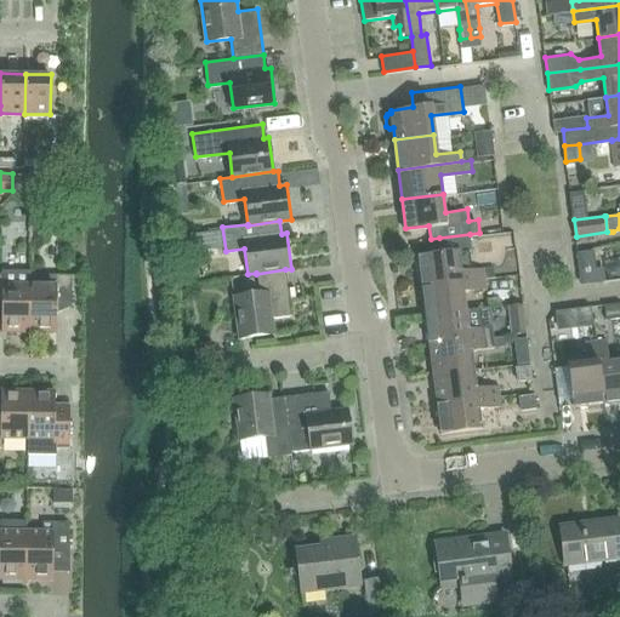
[(441,252),(419,255),(422,285),(487,276),(495,275),(494,266),(464,269),(461,250),(472,249),(470,234),(439,238),(441,252)]
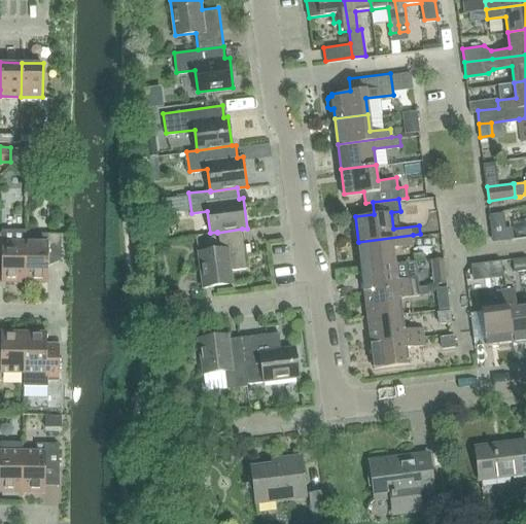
[(505,228),(504,215),(491,216),(494,240),(514,238),(513,226),(505,228)]
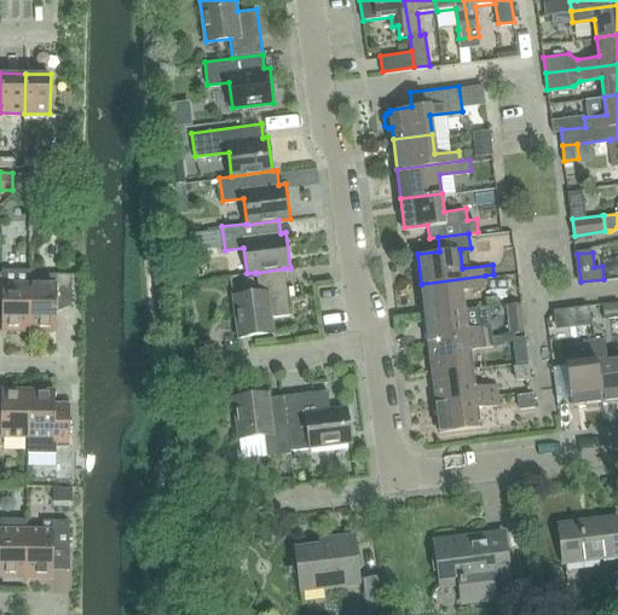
[(617,259),(602,261),(605,279),(617,277),(617,259)]
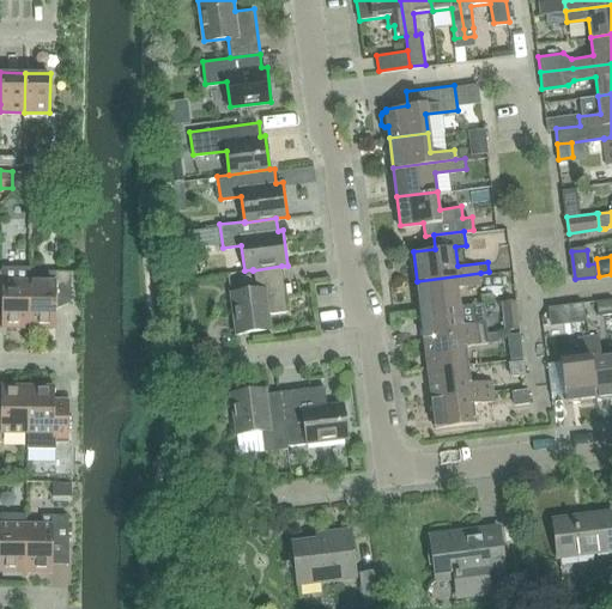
[(2,269),(0,268),(0,298),(2,299),(2,326),(29,327),(30,279),(30,266),(2,266),(2,269)]
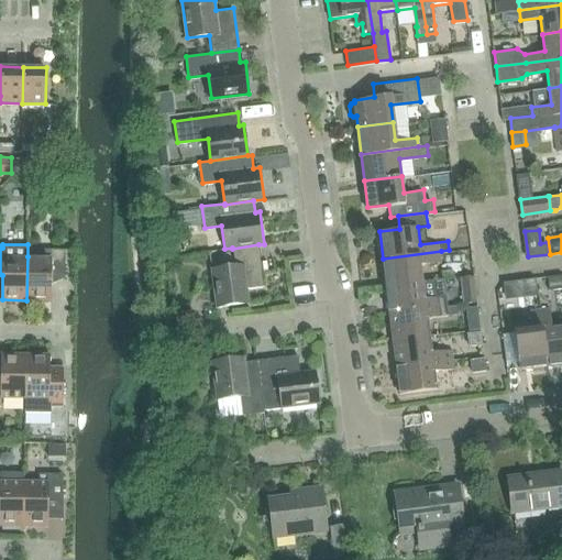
[(259,244),(232,249),(234,265),(211,268),(217,307),(249,303),(248,287),(264,285),(259,244)]
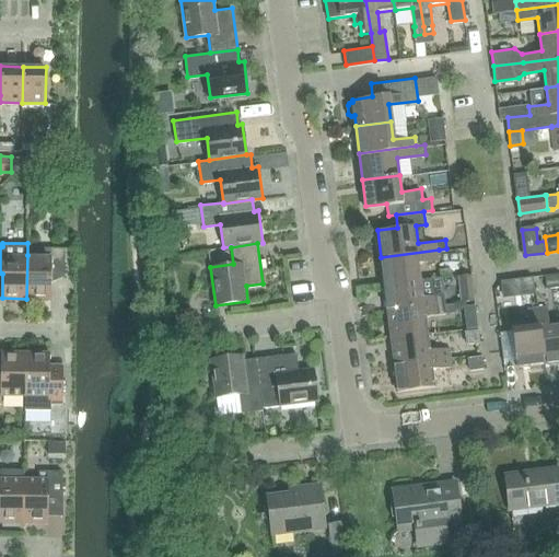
[(65,247),(42,246),(42,255),(27,255),(26,299),(51,299),(51,275),(65,275),(65,247)]
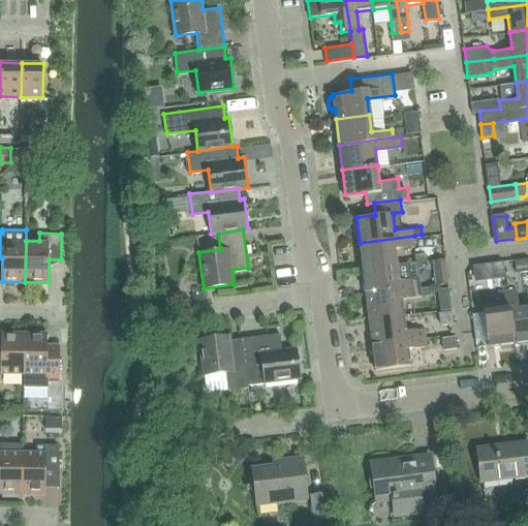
[(414,236),(360,243),(363,268),(398,263),(397,247),(415,245),(414,236)]
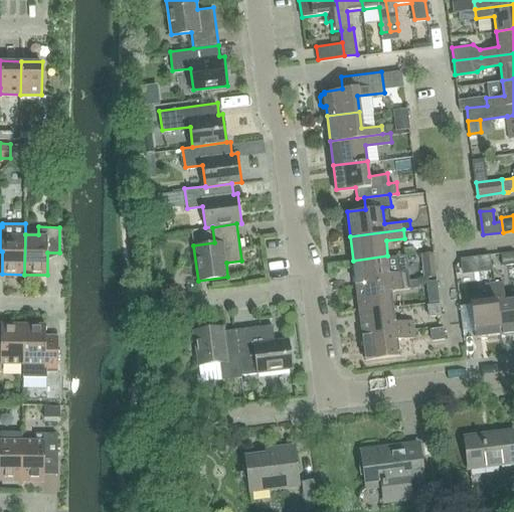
[(500,251),(502,264),(513,262),(513,249),(500,251)]
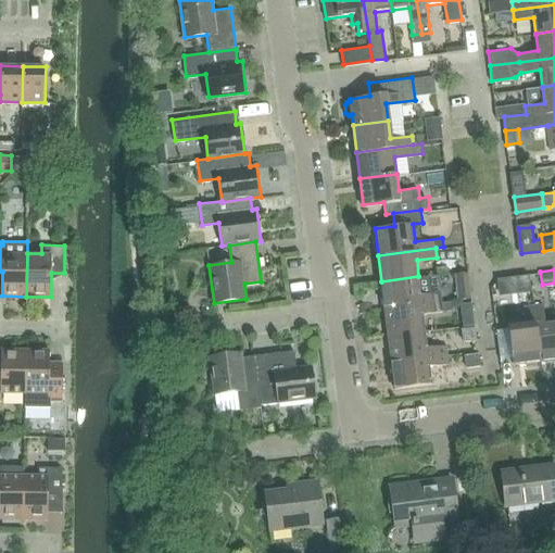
[(418,276),(381,281),(385,308),(442,301),(441,291),(431,292),(429,275),(418,276)]
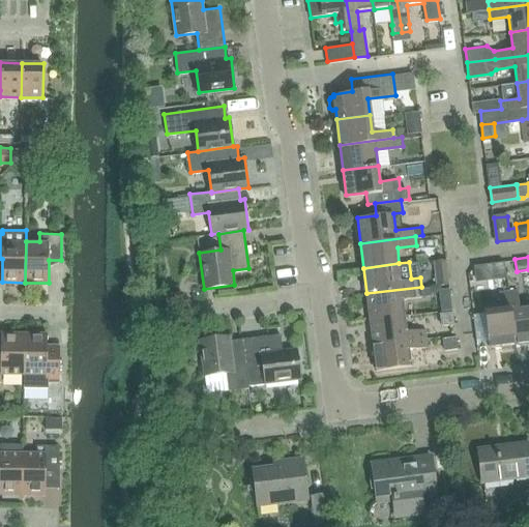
[(504,262),(490,264),(491,276),(506,274),(504,262)]
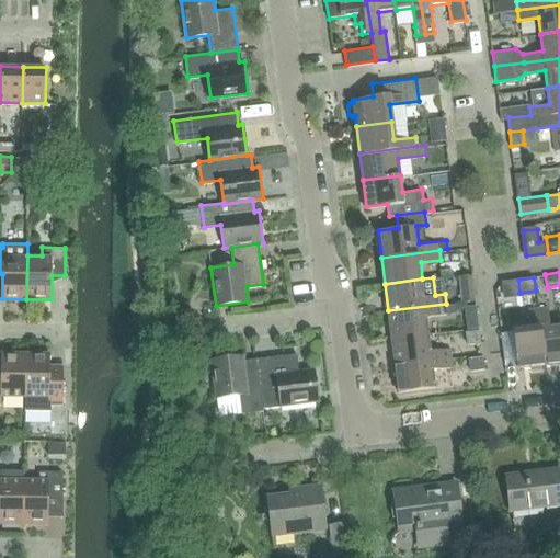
[(446,304),(388,310),(391,338),(429,333),(426,316),(447,314),(446,304)]
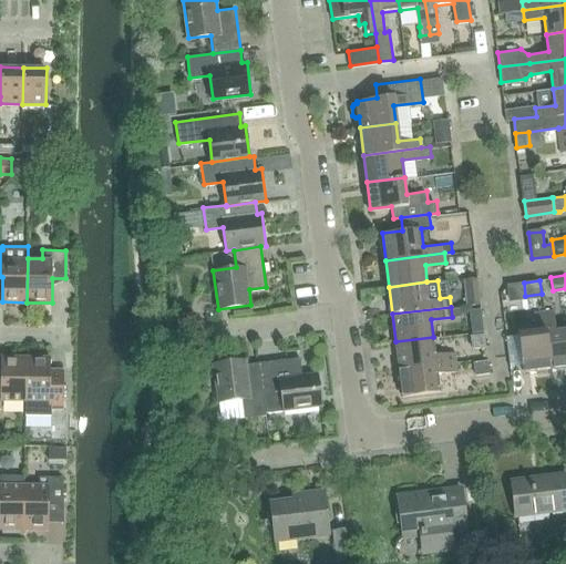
[(554,309),(544,310),(552,368),(565,366),(565,327),(556,329),(554,309)]
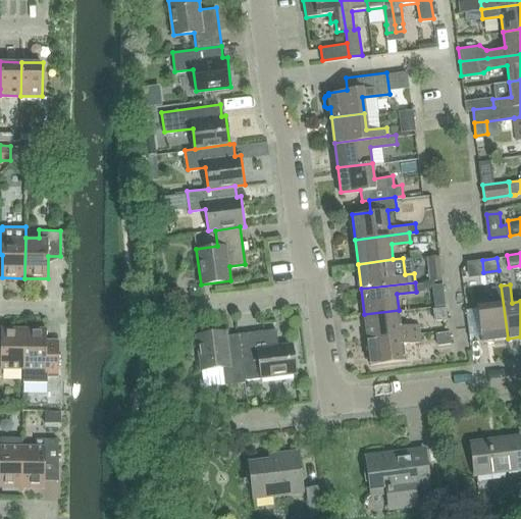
[(508,339),(501,286),(492,287),(495,306),(478,308),(482,342),(508,339)]
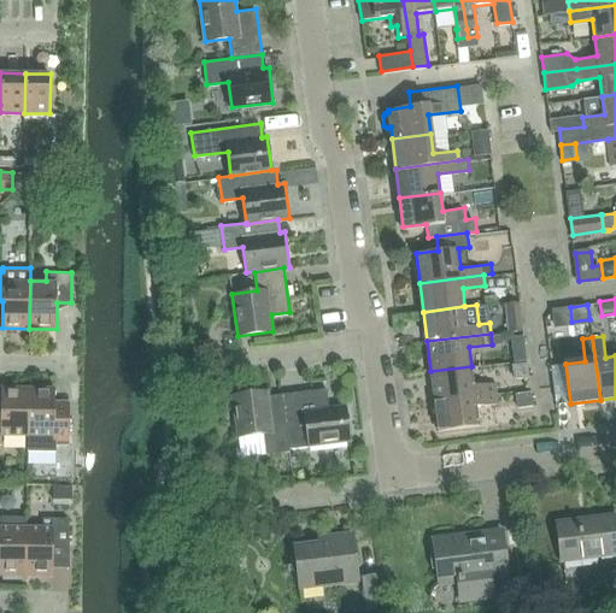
[(471,366),(430,371),(434,400),(498,393),(497,381),(474,383),(471,366)]
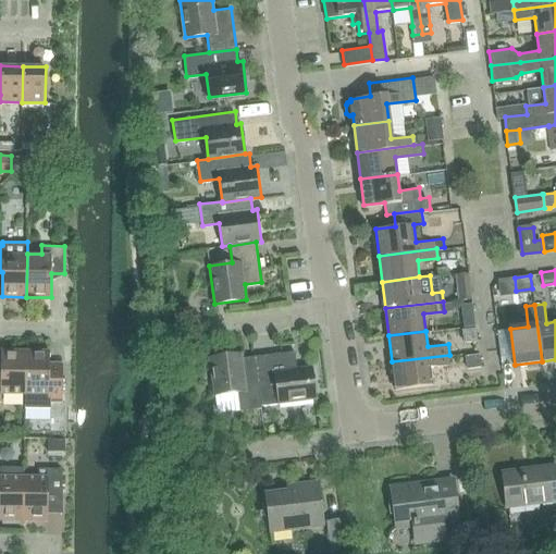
[(0,399),(2,401),(2,392),(25,393),(26,349),(1,349),(1,373),(0,372),(0,399)]
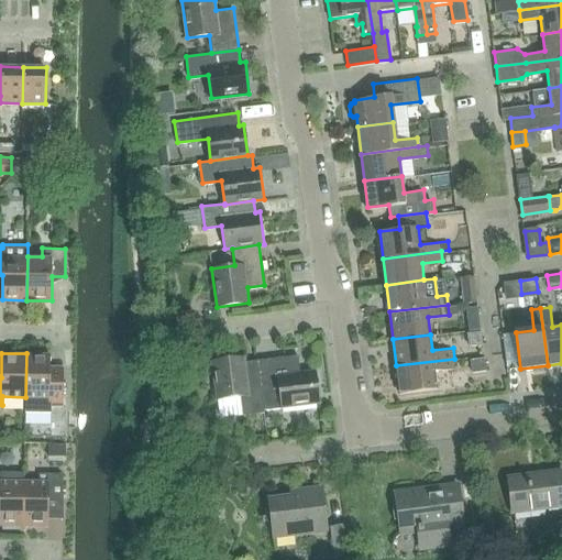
[(25,397),(25,409),(51,410),(51,406),(64,406),(64,377),(64,366),(51,366),(51,353),(26,353),(25,397)]
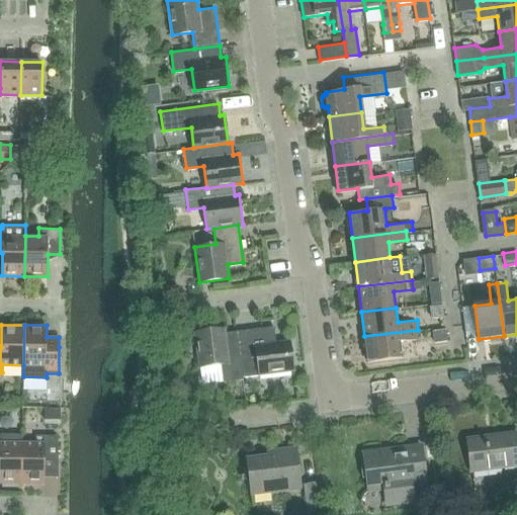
[(238,331),(241,355),(244,376),(295,369),(291,340),(276,342),(274,326),(238,331)]
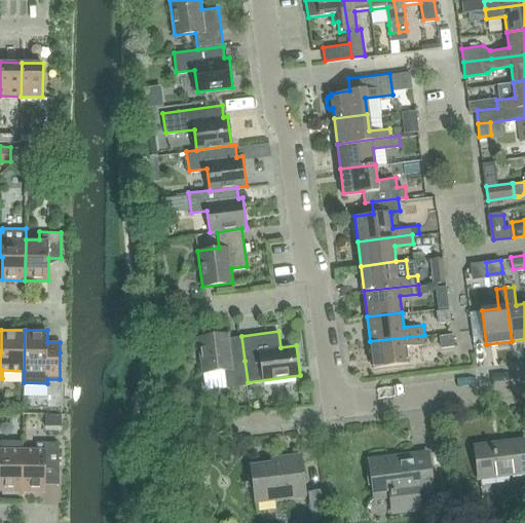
[(212,389),(228,387),(248,384),(248,382),(245,361),(241,336),(229,338),(228,332),(198,336),(204,384),(212,389)]
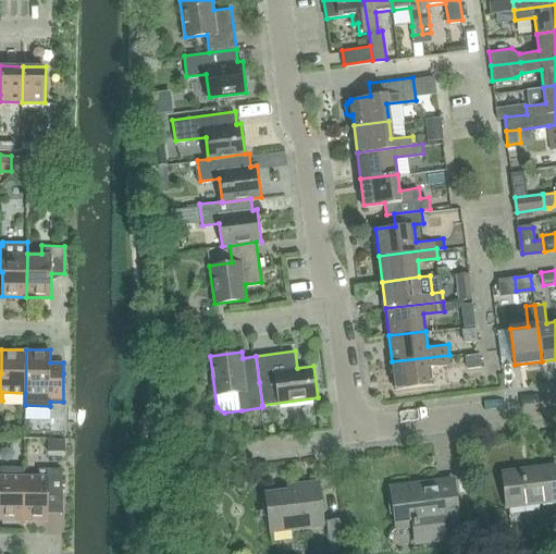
[(449,355),(392,361),(395,388),(432,383),(430,366),(451,364),(449,355)]
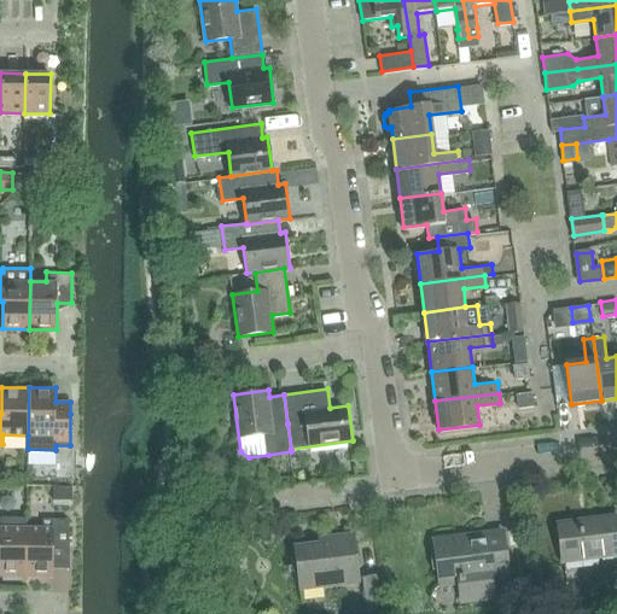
[(558,522),(563,561),(616,553),(616,514),(558,522)]
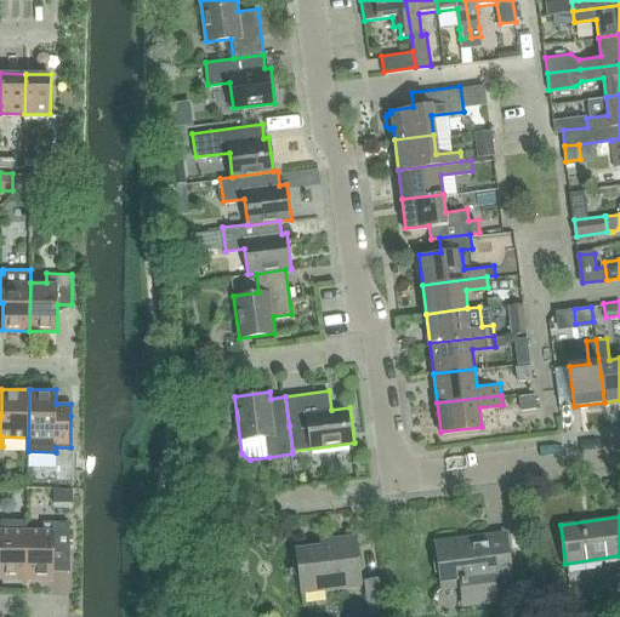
[(0,519),(0,577),(27,578),(27,530),(1,529),(1,520),(0,519)]
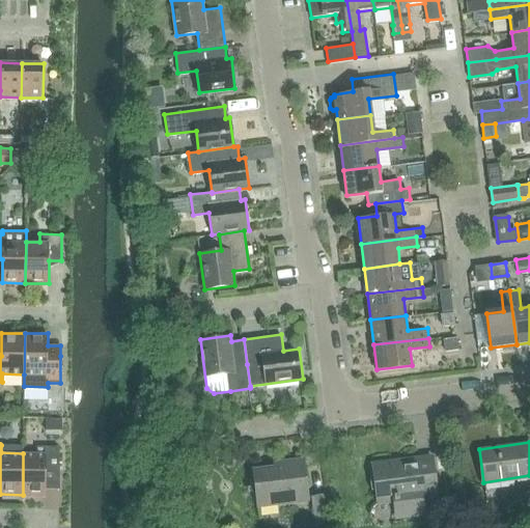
[(36,445),(36,453),(23,453),(23,495),(46,495),(46,466),(59,466),(59,445),(46,445),(36,445)]
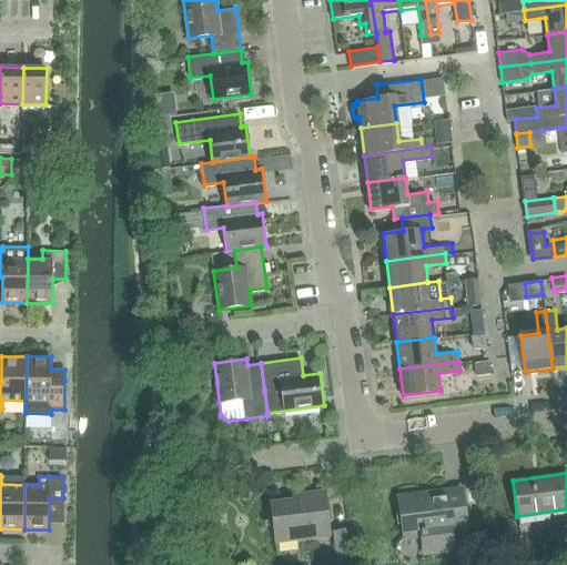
[(456,550),(453,531),(467,530),(462,487),(398,496),(404,537),(421,535),(423,554),(456,550)]
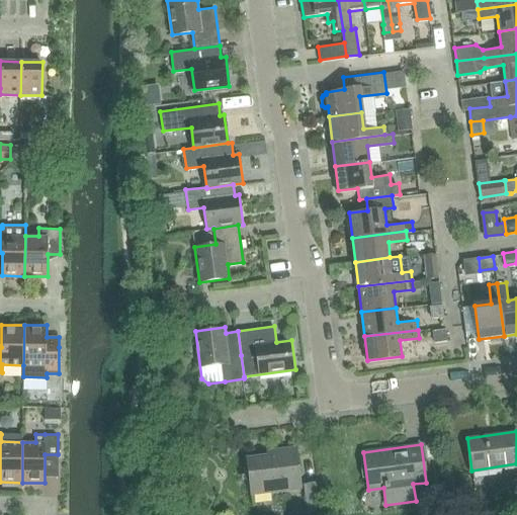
[(248,459),(252,493),(300,487),(295,449),(268,452),(268,456),(248,459)]
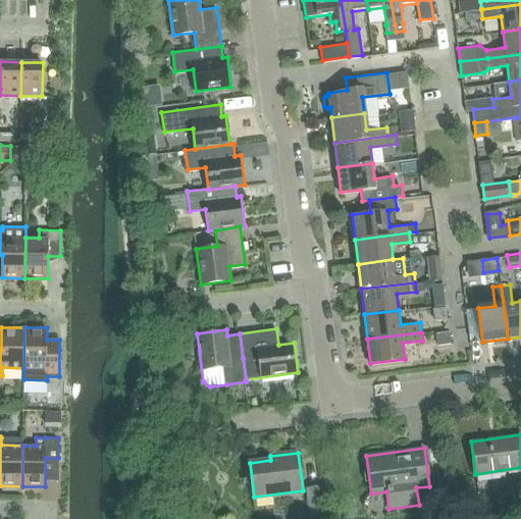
[(307,486),(311,518),(325,518),(321,485),(307,486)]
